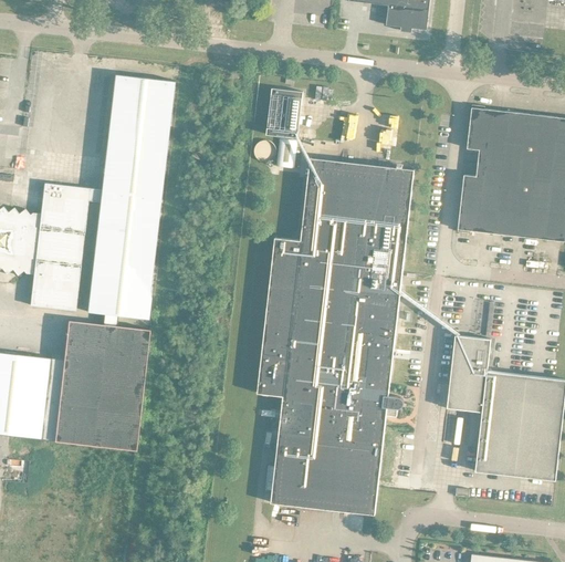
[(385,24),(425,30),(428,0),(347,0),(387,4),(385,24)]
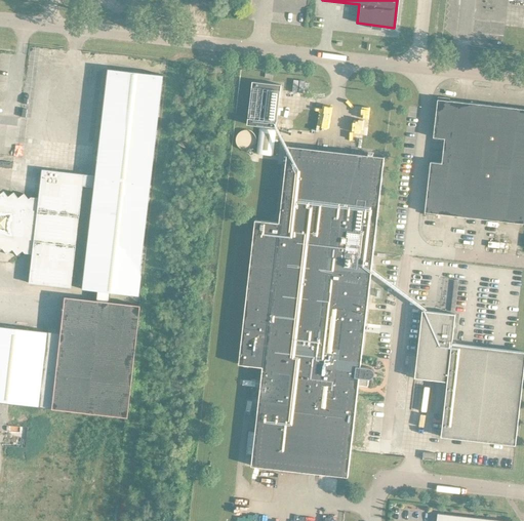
[(0,248),(4,254),(10,249),(14,255),(23,249),(31,250),(27,282),(69,287),(81,184),(92,185),(80,288),(136,295),(161,75),(106,69),(93,175),(82,174),(40,169),(36,202),(28,201),(22,194),(16,198),(12,192),(5,197),(2,192),(0,193),(0,248)]
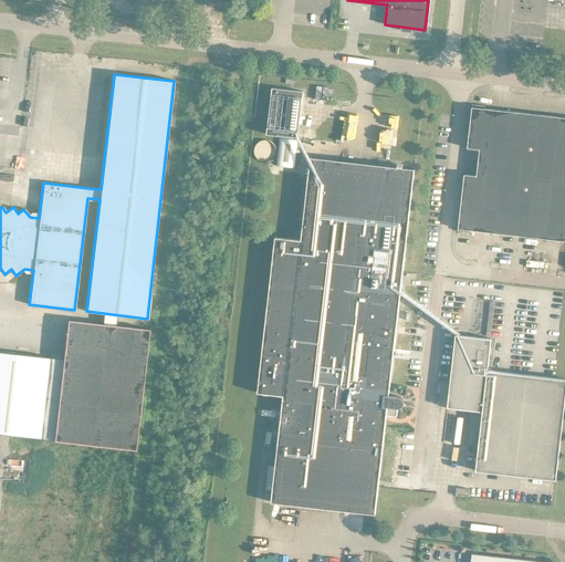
[(295,137),(301,92),(270,87),(265,134),(295,137)]
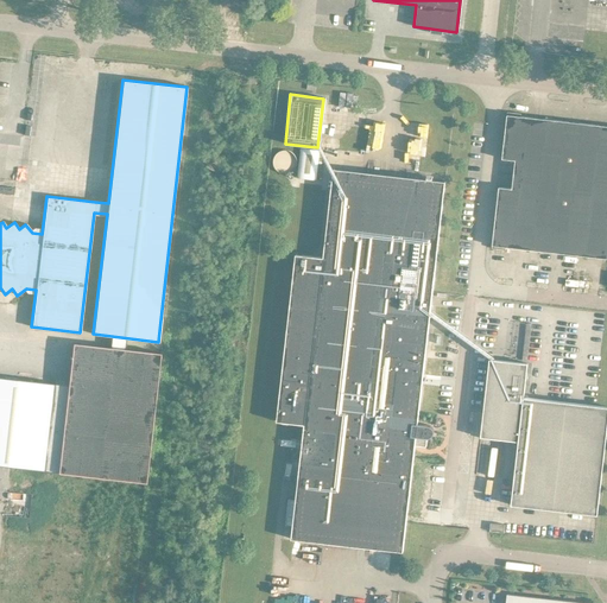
[(606,126),(518,116),(519,114),(506,113),(500,159),(513,160),(511,189),(498,188),(491,247),(504,249),(504,247),(606,258),(606,126)]
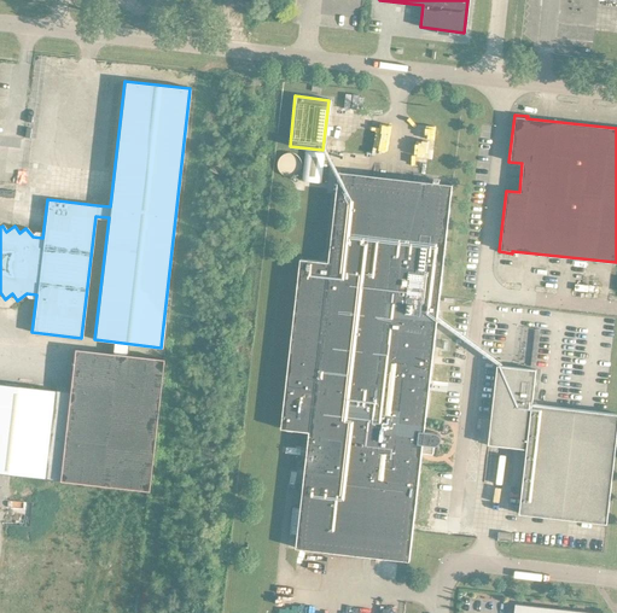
[(301,181),(319,182),(322,152),(304,151),(301,181)]
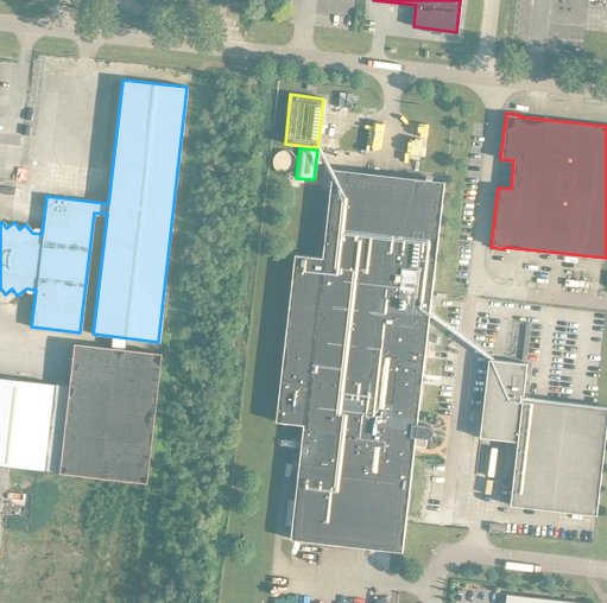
[(295,254),(274,421),(303,425),(291,526),(403,539),(405,522),(415,437),(425,438),(427,438),(428,438),(429,437),(430,437),(430,436),(431,436),(431,435),(431,433),(432,433),(432,432),(432,431),(432,430),(431,429),(431,427),(430,427),(430,426),(429,426),(429,425),(428,425),(427,425),(416,424),(431,291),(442,194),(330,182),(322,258),(295,254)]
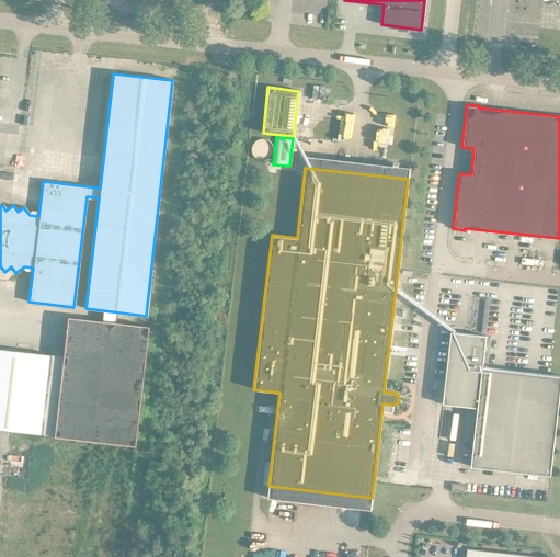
[(53,436),(134,445),(147,326),(66,317),(53,436)]
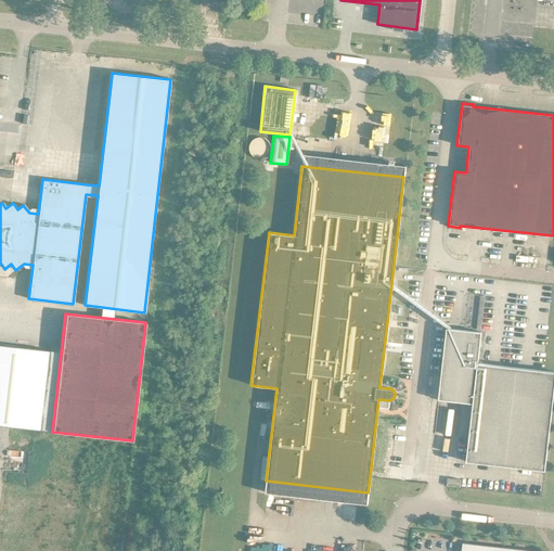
[(464,461),(543,471),(553,379),(553,371),(476,363),(480,332),(445,328),(437,399),(472,404),(464,461)]
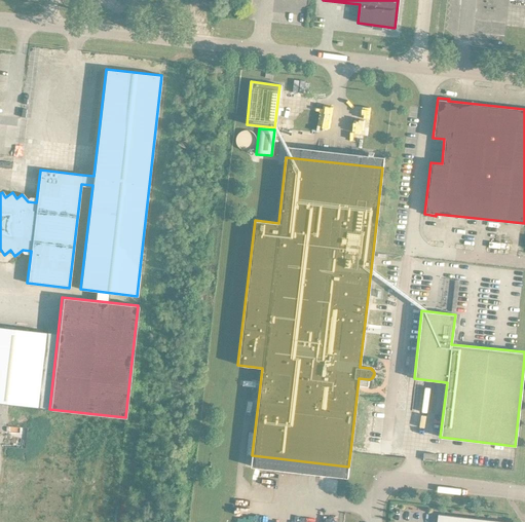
[(0,402),(36,407),(44,332),(0,326),(0,402)]
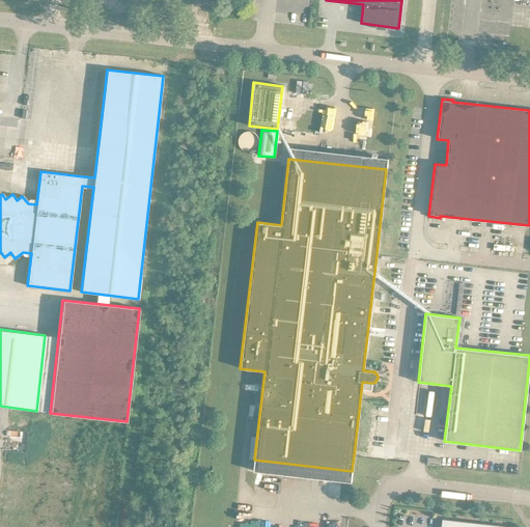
[(427,458),(426,464),(439,466),(440,459),(427,458)]
